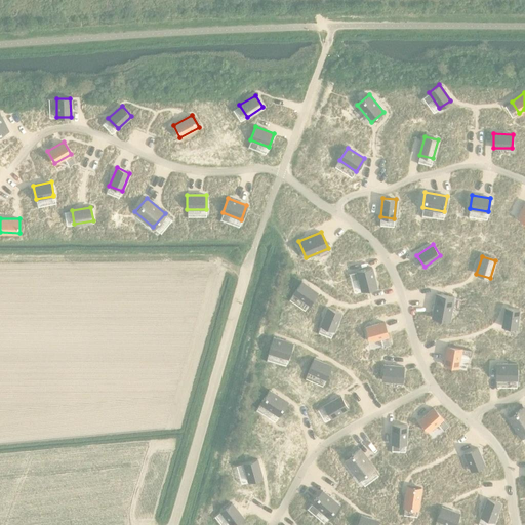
[(371,268),(357,272),(362,291),(376,287),(371,268)]
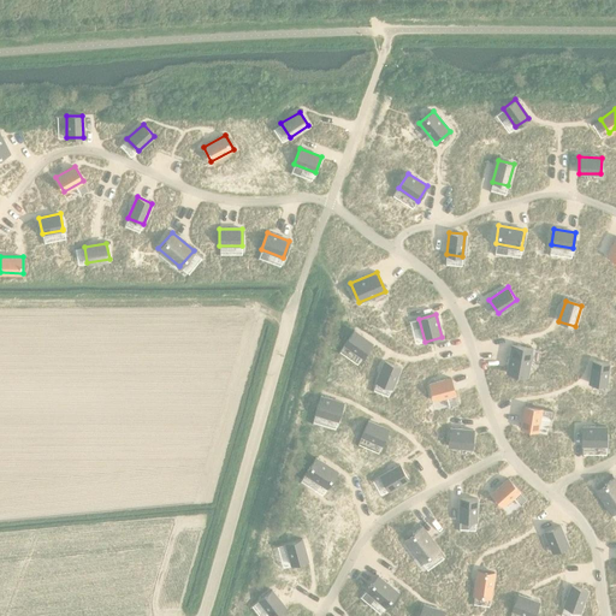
[(354,331),(344,344),(362,356),(372,343),(354,331)]
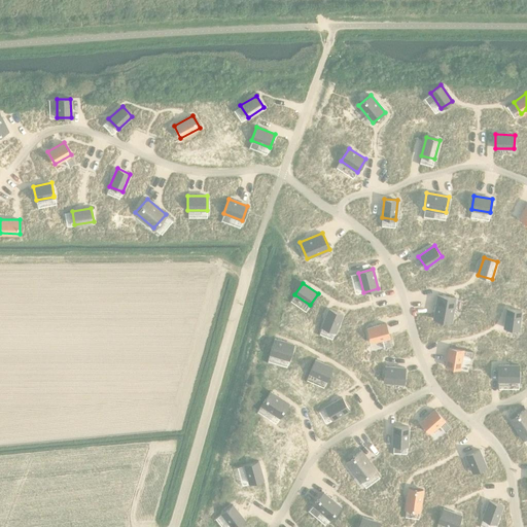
[(456,299),(437,295),(433,319),(451,322),(456,299)]
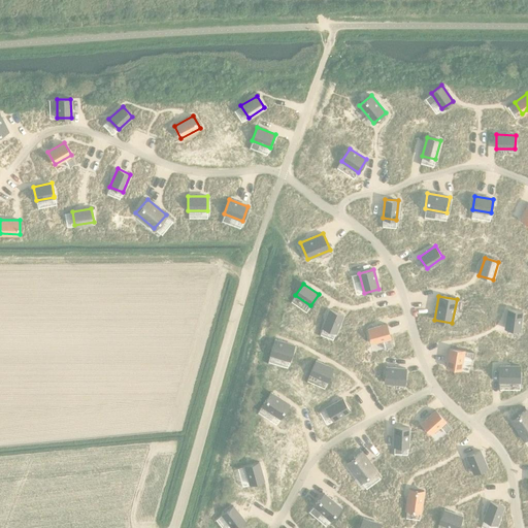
[(330,309),(323,328),(335,333),(342,315),(330,309)]
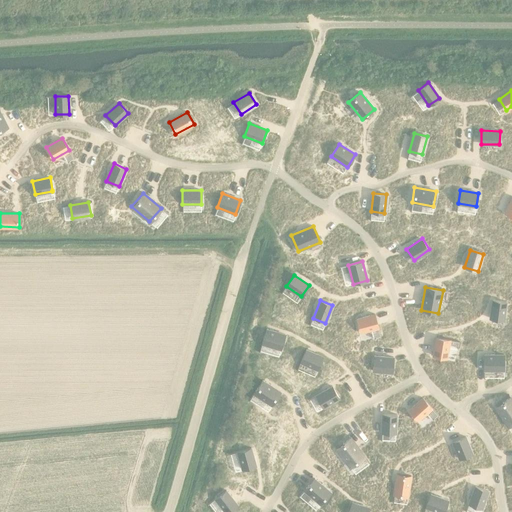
[(493,300),(490,318),(503,320),(506,302),(493,300)]
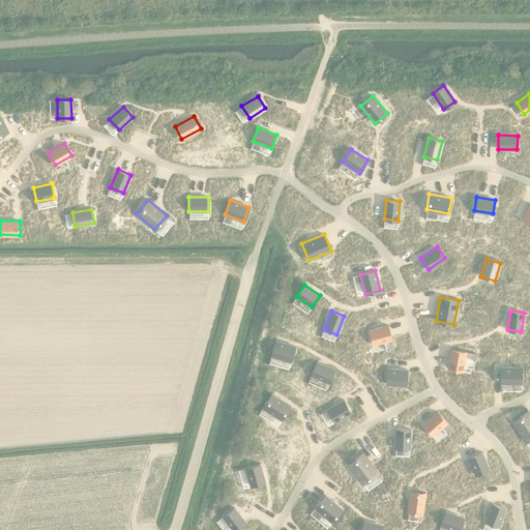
[(375,329),(370,330),(373,344),(391,339),(388,325),(375,328),(375,329)]
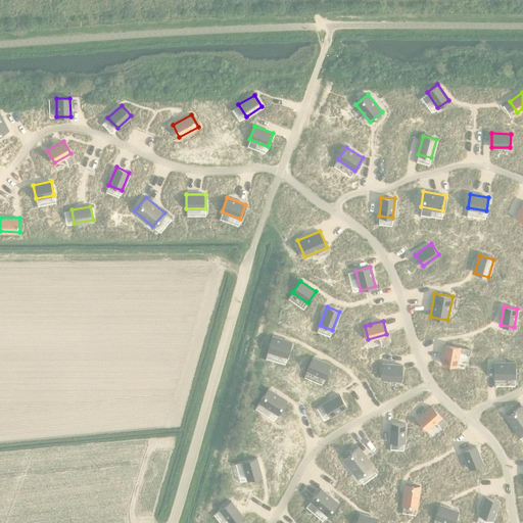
[(273,336),(268,351),(287,357),(291,342),(273,336)]
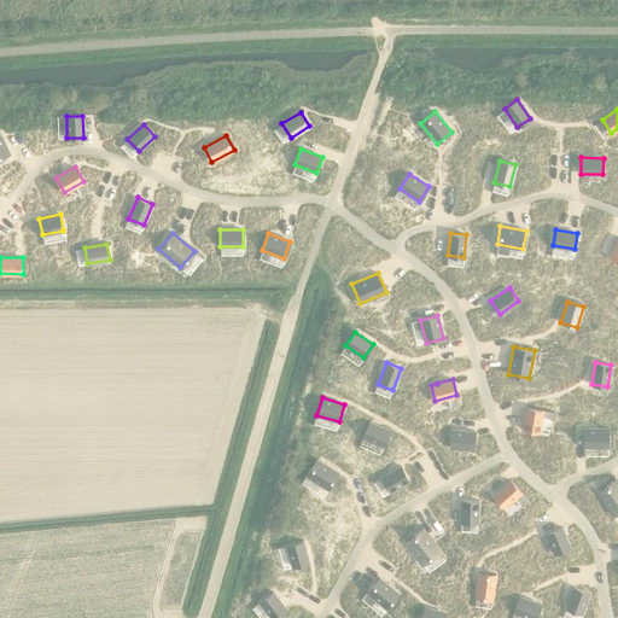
[(526,408),(523,430),(538,432),(542,417),(541,417),(542,410),(526,408)]
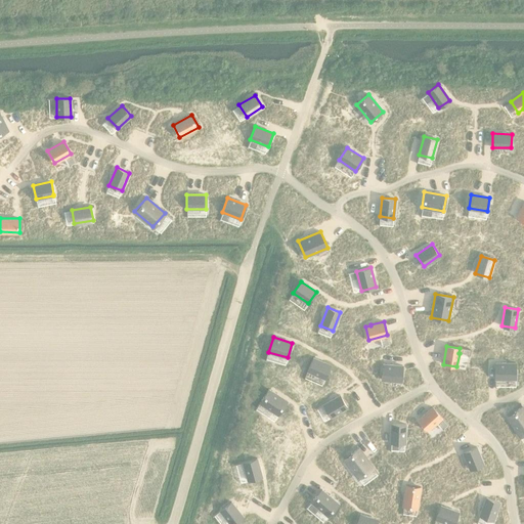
[(313,358),(308,370),(324,379),(331,365),(313,358)]
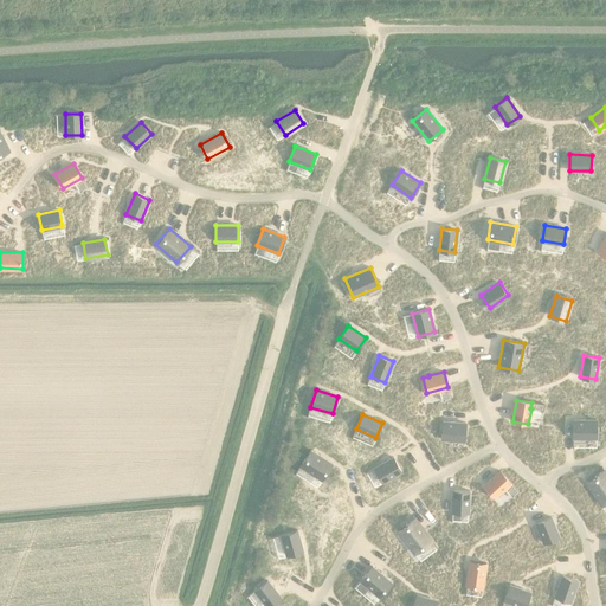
[(595,420),(573,420),(573,438),(595,438),(595,420)]
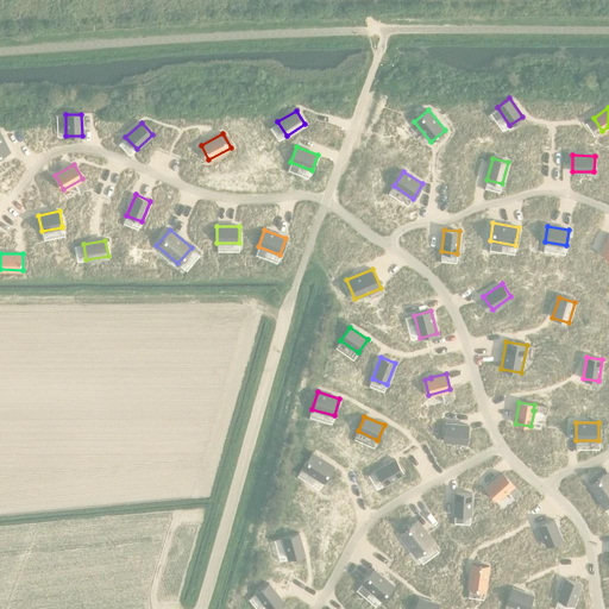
[(445,424),(444,441),(466,443),(468,425),(445,424)]
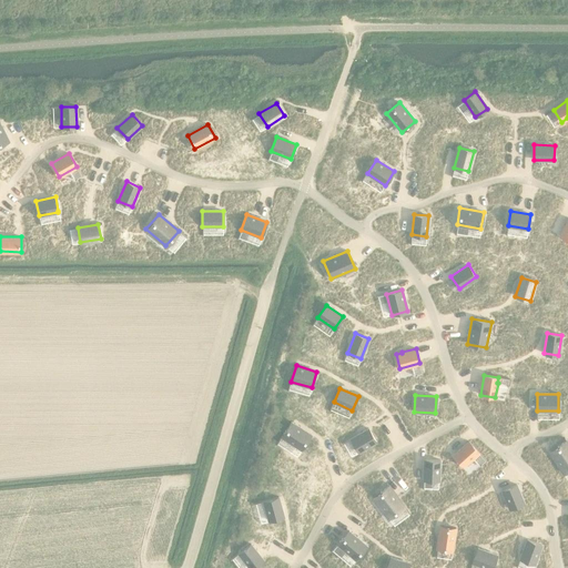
[(292,423),(283,437),(303,450),(312,436),(292,423)]
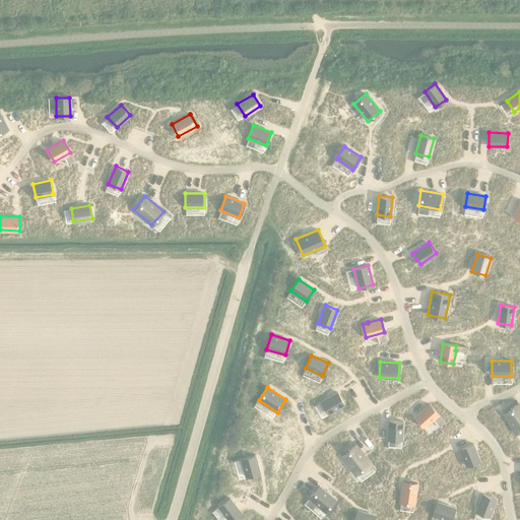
[(337,391),(321,402),(329,413),(344,402),(337,391)]
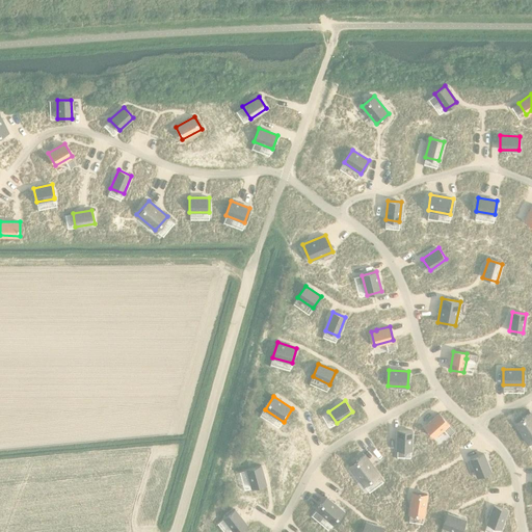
[(448,423),(440,413),(425,426),(433,436),(448,423)]
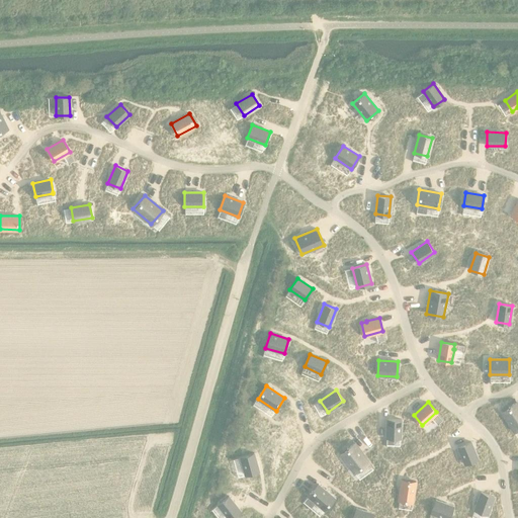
[(508,407),(501,412),(514,432),(517,429),(517,404),(516,402),(508,407)]
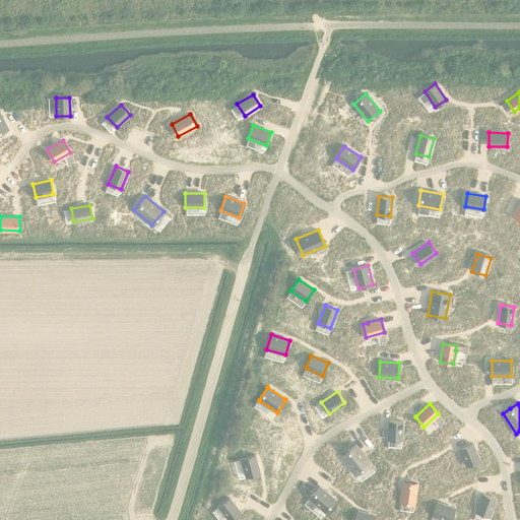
[(402,420),(389,420),(388,439),(401,440),(402,420)]
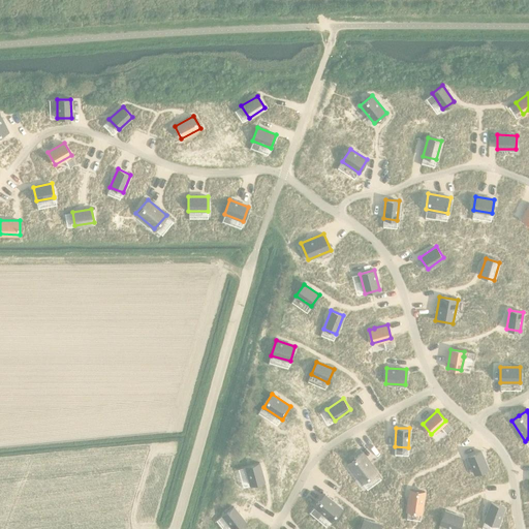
[(480,450),(468,457),(475,474),(488,469),(480,450)]
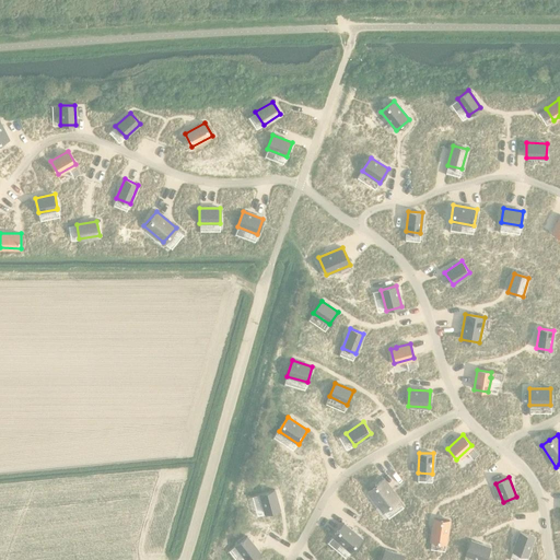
[(398,500),(383,479),(368,491),(382,511),(398,500)]
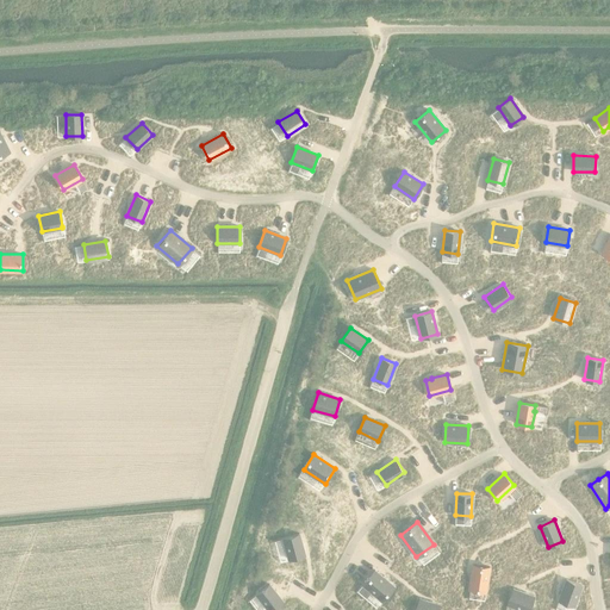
[(299,534),(282,539),(288,559),(304,555),(299,534)]
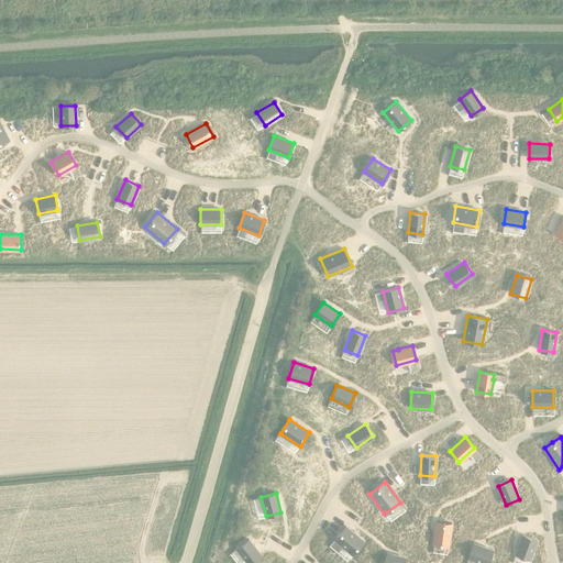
[(435,523),(432,547),(446,548),(450,526),(435,523)]
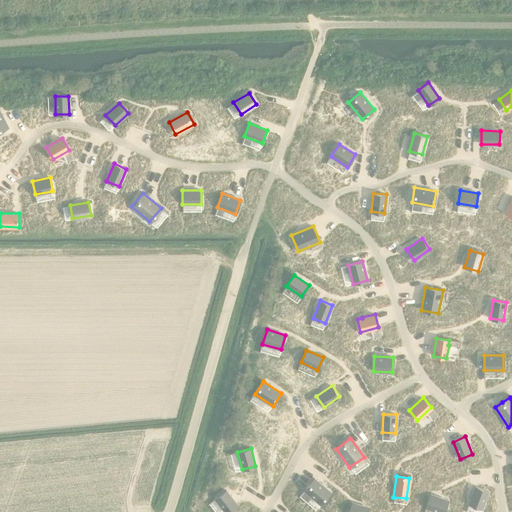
[(314,478),(304,490),(320,504),(330,492),(314,478)]
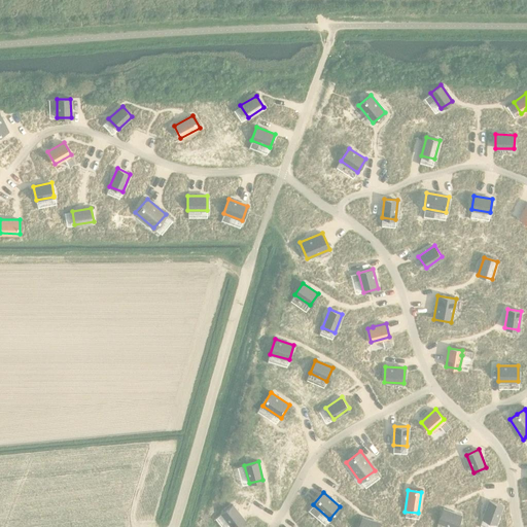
[(490,500),(483,519),(495,523),(502,505),(490,500)]
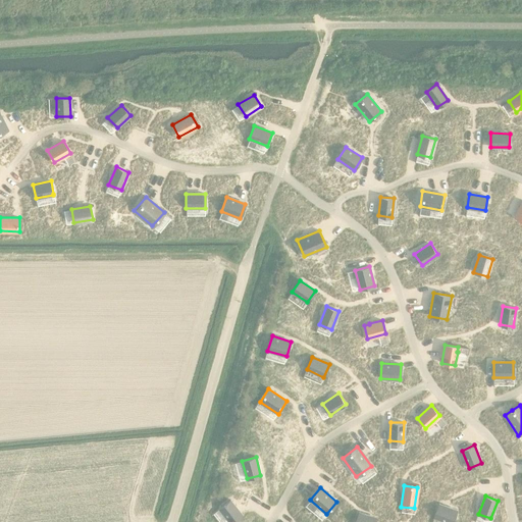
[(230,501),(219,509),(229,521),(232,521),(242,515),(230,501)]
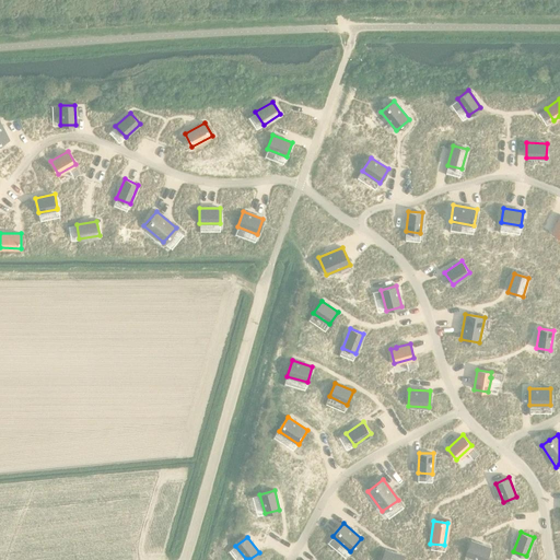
[(471,540),(466,555),(479,559),(485,559),(490,548),(471,540)]
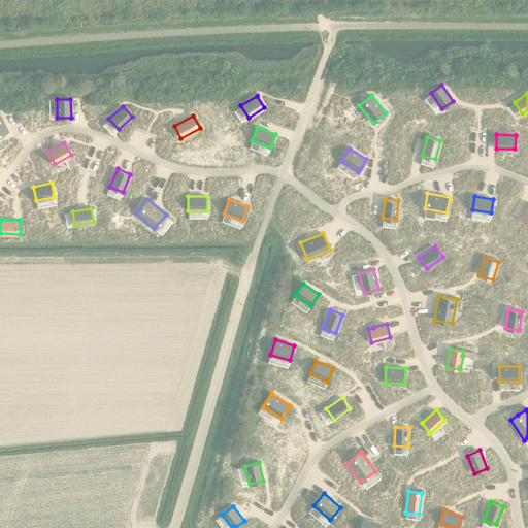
[(378,527),(381,524),(363,519),(359,527),(378,527)]
